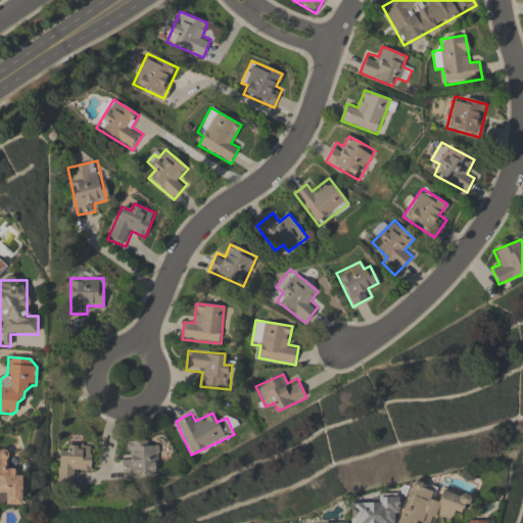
[(123,475),(159,474),(158,440),(129,441),(130,455),(123,455),(123,475)]
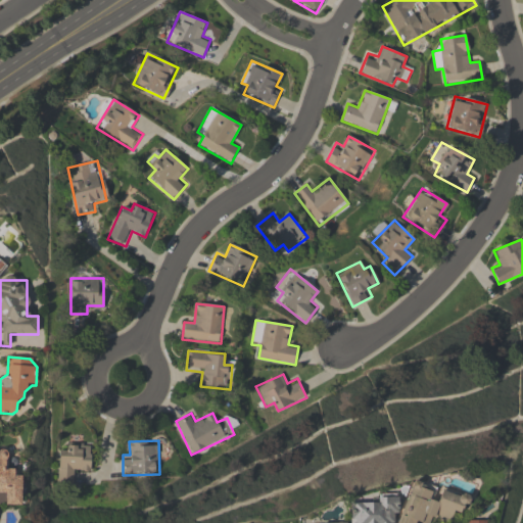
[(92,444),(58,444),(58,484),(75,484),(75,474),(92,474),(92,444)]
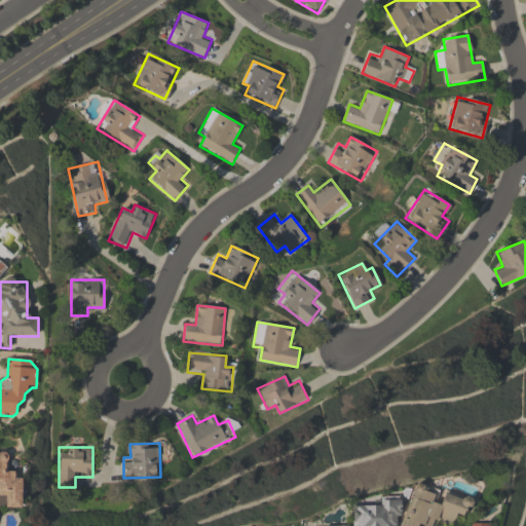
[(0,506),(23,508),(23,476),(7,475),(7,454),(0,453),(0,506)]
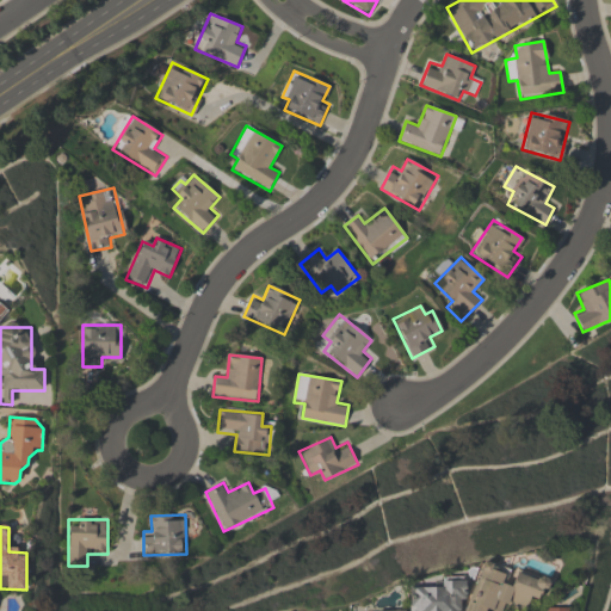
[(557,610),(539,608),(544,579),(513,573),(510,594),(500,568),(477,565),(469,610),(504,610),(507,610),(512,610),(557,610)]
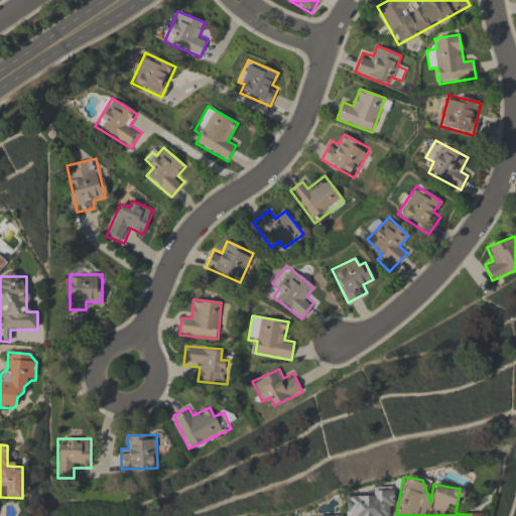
[(371,497),(350,497),(350,515),(390,515),(390,491),(371,491),(371,497)]
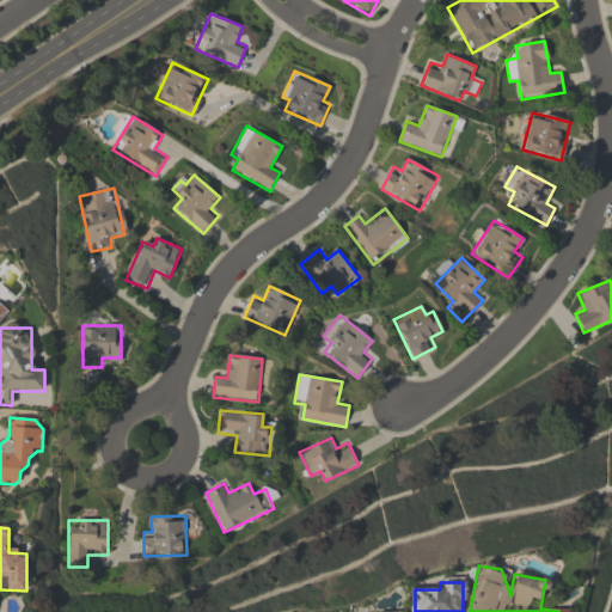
All buildings are outlined.
